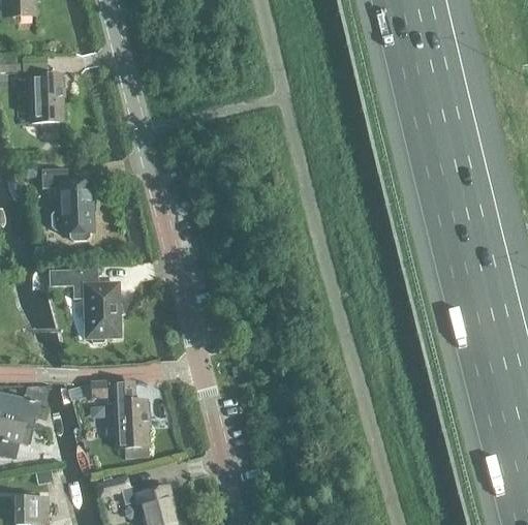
[(2,0),(3,16),(35,14),(34,0),(2,0)]
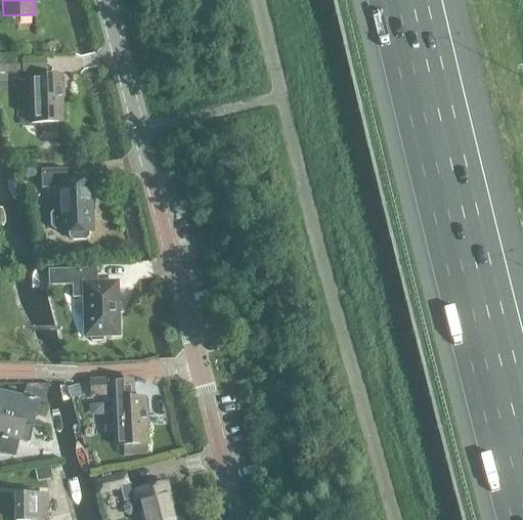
[(31,120),(62,120),(61,73),(47,74),(47,56),(0,56),(0,70),(30,69),(31,120)]
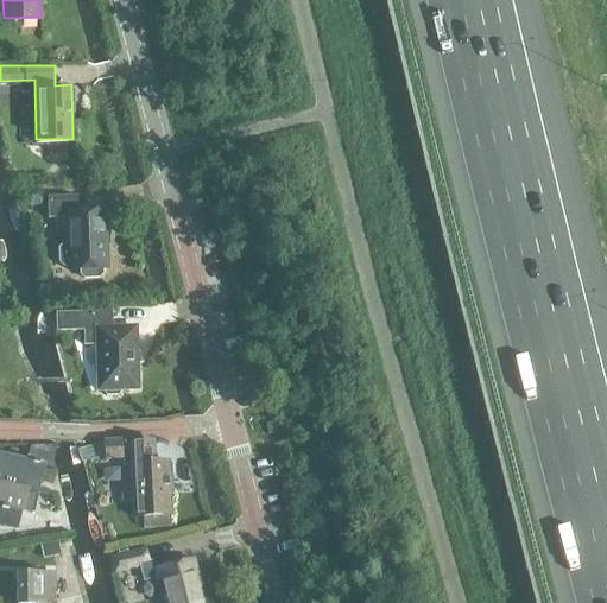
[(82,266),(82,271),(87,274),(101,274),(105,270),(105,265),(109,265),(106,208),(80,209),(78,192),(49,194),(50,215),(69,214),(70,240),(64,240),(61,245),(62,259),(65,262),(71,262),(71,266),(82,266)]
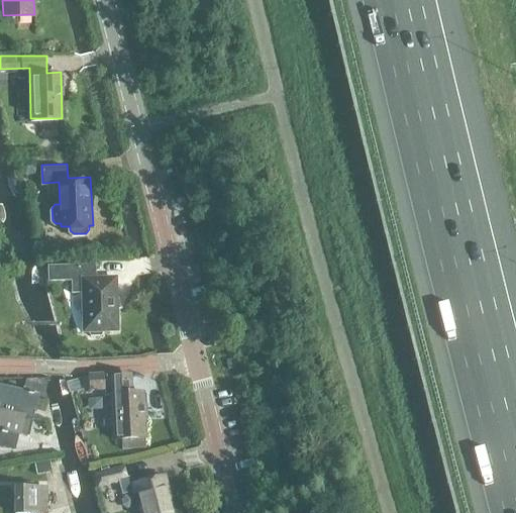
[(86,328),(91,328),(93,332),(103,332),(105,327),(119,326),(117,275),(97,275),(97,261),(49,264),(49,279),(73,278),(74,290),(85,290),(86,328)]
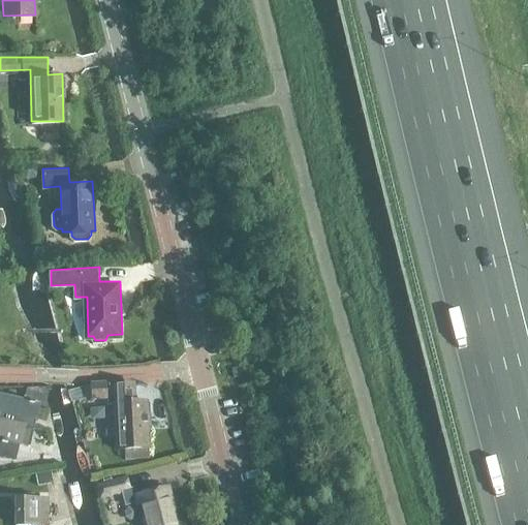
[(147,398),(130,399),(130,393),(129,380),(106,381),(107,395),(107,400),(115,399),(117,446),(126,446),(126,456),(150,455),(147,398)]
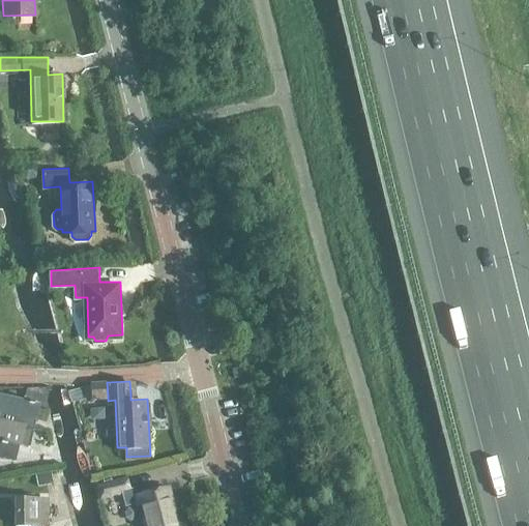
[(107,382),(92,383),(93,397),(108,396),(107,382)]
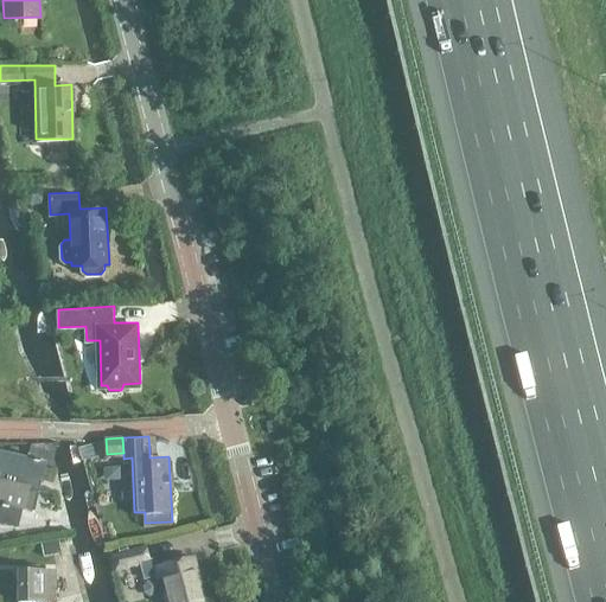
[(0,520),(18,525),(23,505),(24,505),(34,507),(38,491),(39,484),(40,485),(45,461),(0,452),(0,453),(0,520)]
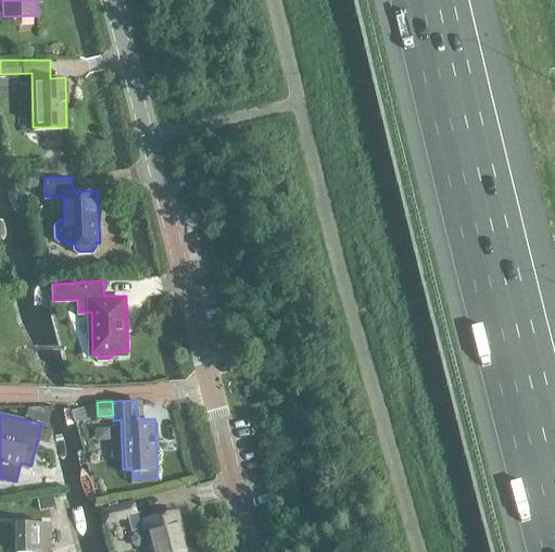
[(54,491),(37,494),(40,509),(57,505),(54,491)]
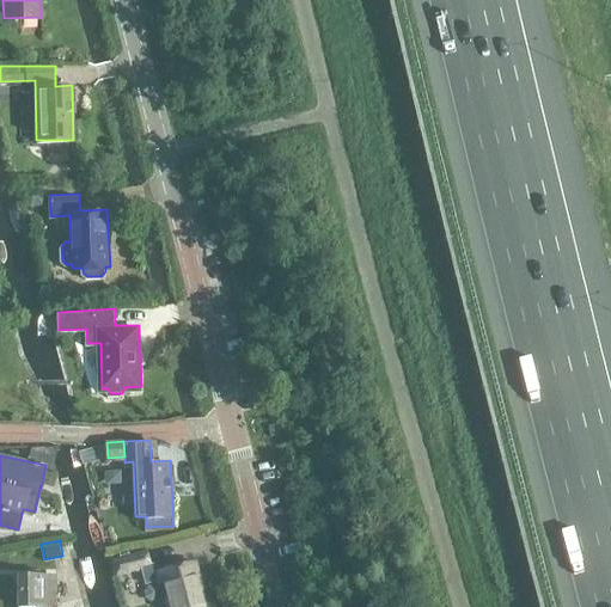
[(171,606),(199,606),(199,604),(203,602),(197,577),(200,575),(195,559),(157,569),(156,562),(151,563),(147,550),(121,557),(124,571),(142,566),(146,581),(159,578),(159,581),(164,580),(171,606)]
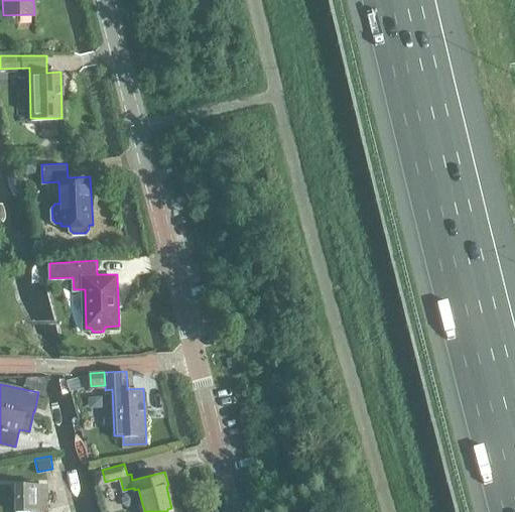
[(47,483),(16,483),(16,509),(15,511),(40,511),(41,509),(41,508),(47,508),(47,483)]
